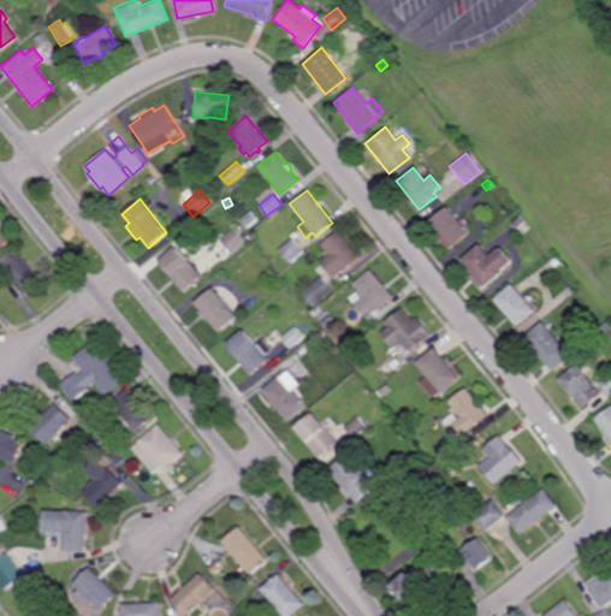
[(458,221),(462,218),(469,226),(464,230),(467,234),(449,249),(439,237),(442,236),(429,221),(446,207),(458,221)]
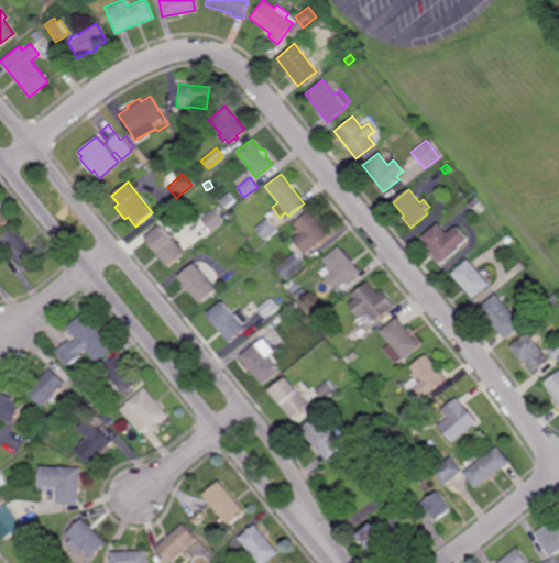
[(474,214),(466,203),(473,197),(482,208),(474,214)]
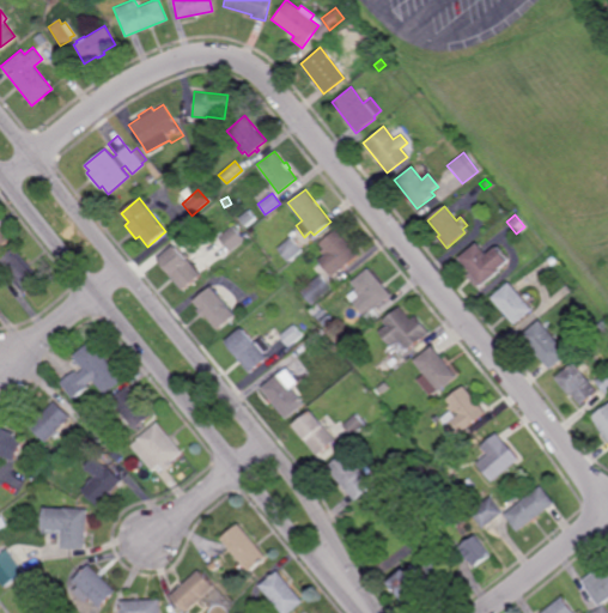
[(229,253),(216,238),(230,225),(243,240),(229,253)]
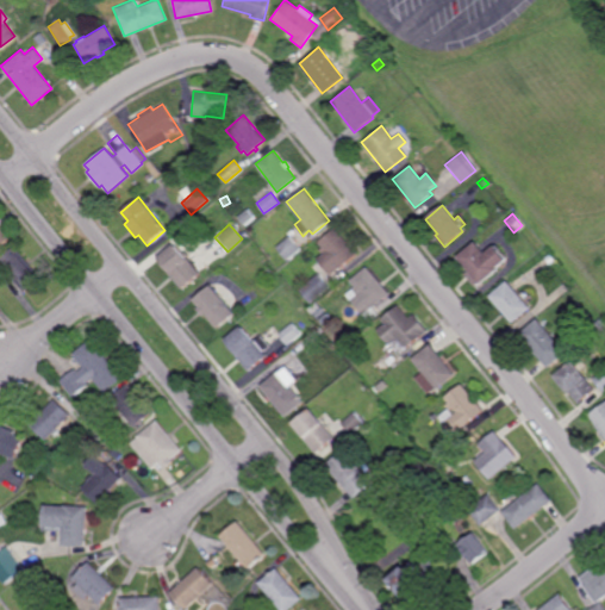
[(329,275),(317,257),(322,254),(319,249),(323,247),(318,241),(336,228),(355,255),(329,275)]
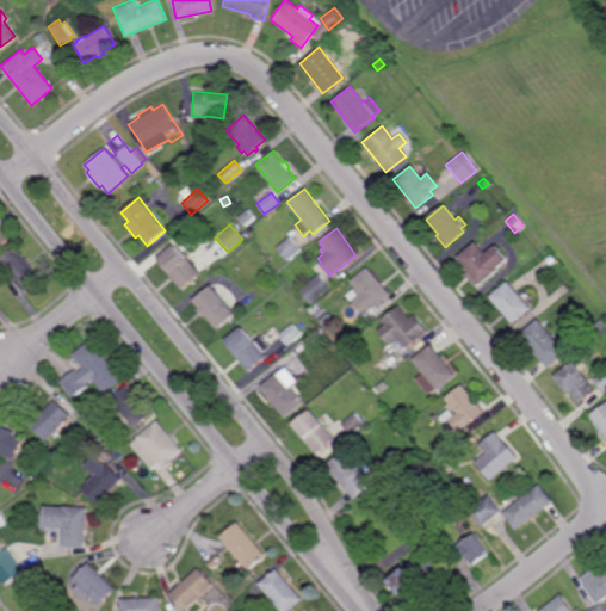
[(286,261),(276,247),(289,236),(301,250),(286,261)]
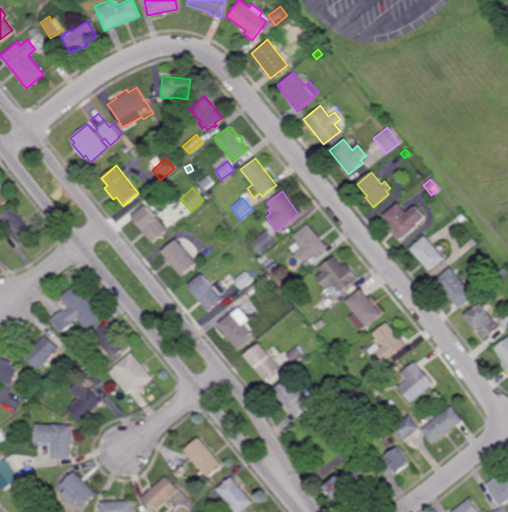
[(406,213),(414,206),(423,218),(416,224),(417,226),(402,239),(383,216),(398,203),(406,213)]
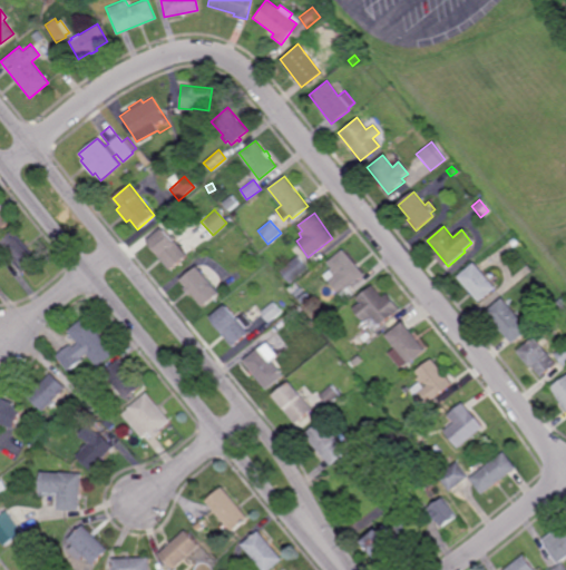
[(169,236),(172,234),(178,241),(176,243),(186,255),(168,271),(156,256),(158,255),(146,241),(162,227),(169,236)]
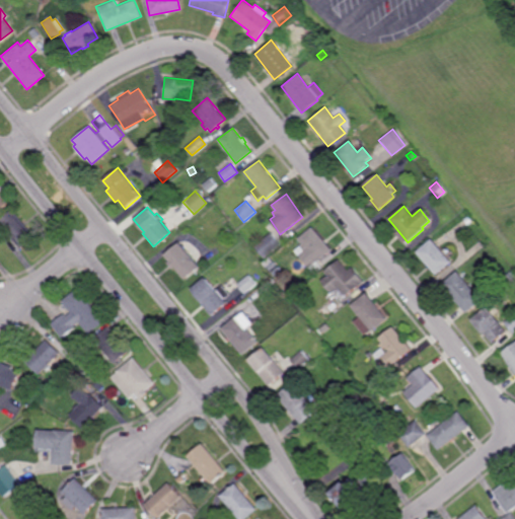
[(18,249),(15,245),(12,247),(7,240),(9,237),(0,225),(0,218),(11,209),(33,237),(18,249)]
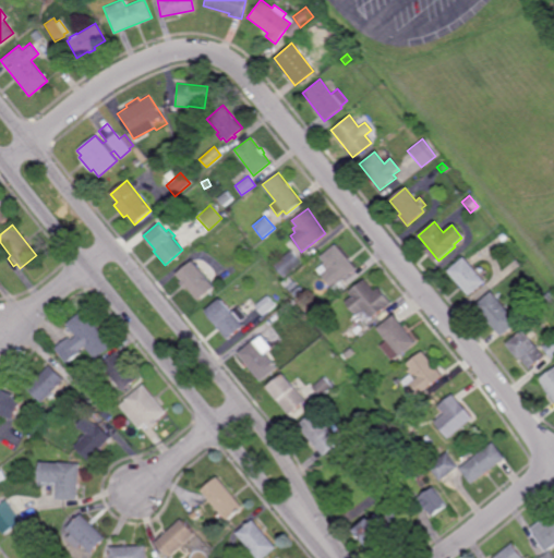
[(498,243),(495,238),(502,233),(505,239),(498,243)]
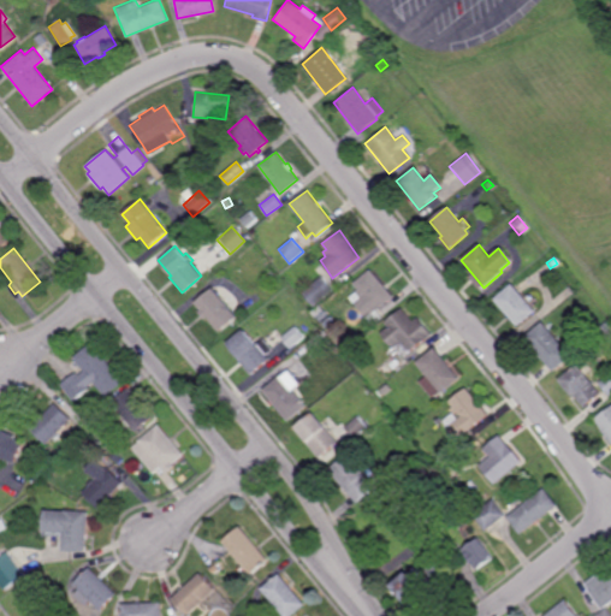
[(369,326),(346,297),(356,290),(351,284),(368,270),(391,297),(374,312),(380,318),(369,326)]
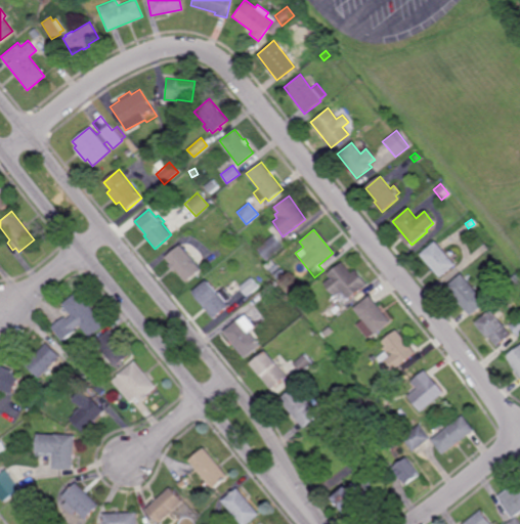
[(266,262),(256,250),(273,234),(284,247),(266,262)]
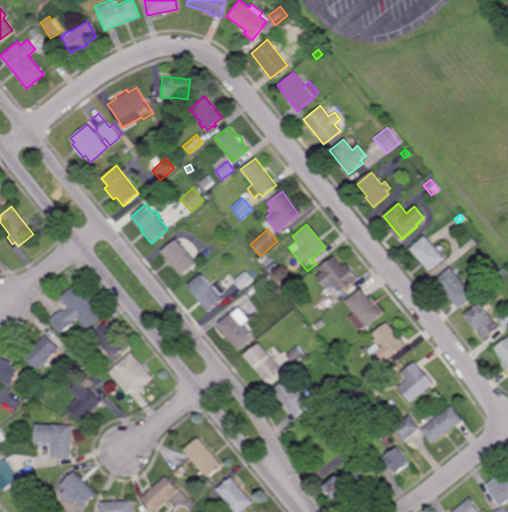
[(429,272),(409,249),(425,236),(444,259),(429,272)]
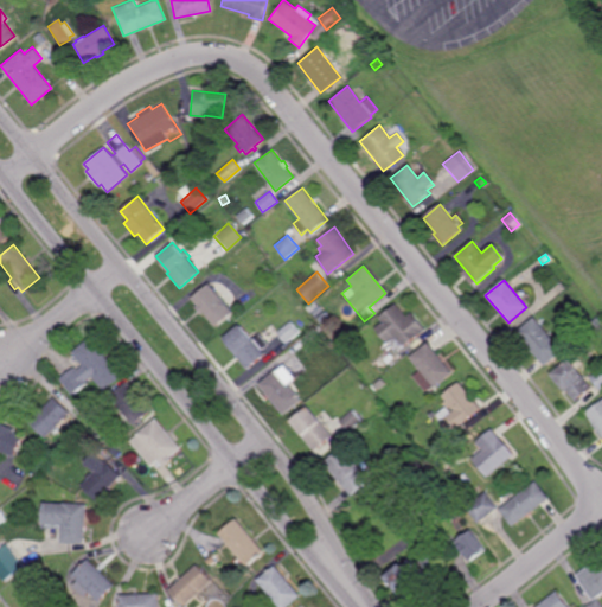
[(215,327),(203,313),(200,314),(196,307),(197,306),(191,298),(209,283),(232,313),(215,327)]
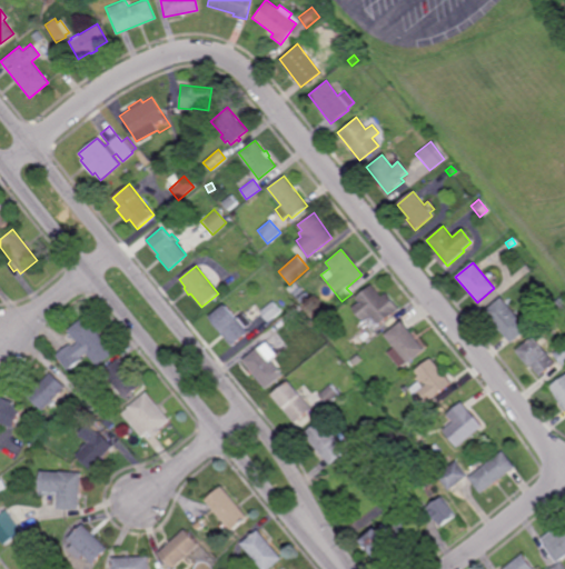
[(398,310),(378,327),(368,316),(362,322),(350,309),(357,302),(354,299),(369,285),(380,298),(385,293),(398,310)]
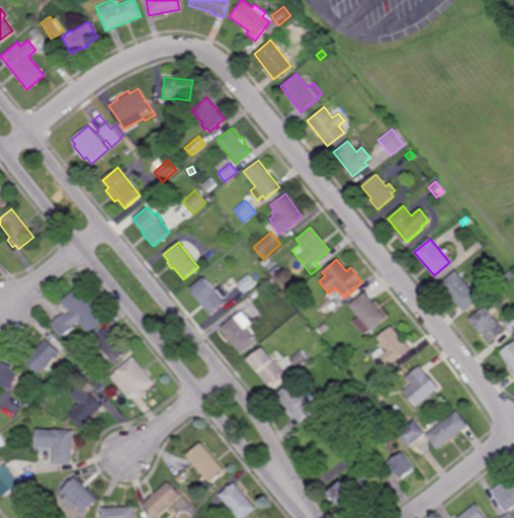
[(273,276),(265,266),(271,261),(279,271),(273,276)]
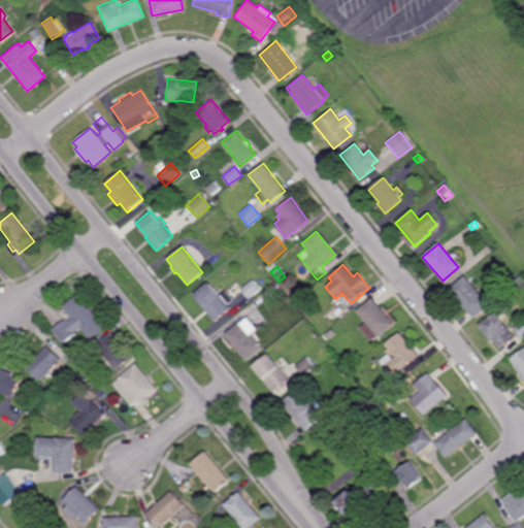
[(479,294),(485,290),(493,300),(487,304),(489,306),(472,319),(449,290),(465,276),(479,294)]
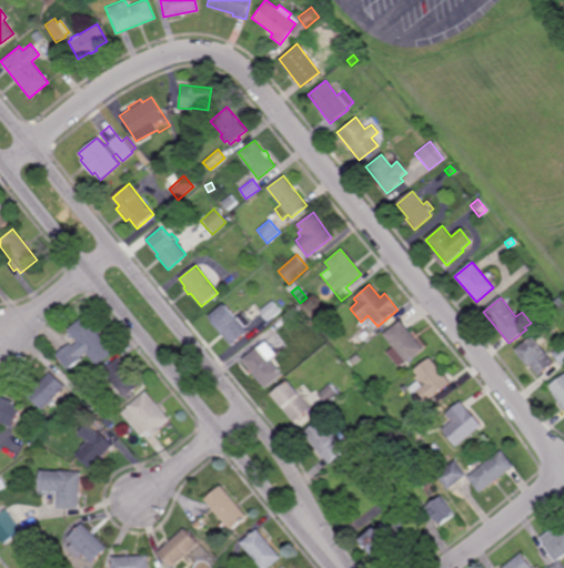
[(554,307),(550,304),(556,297),(561,301),(554,307)]
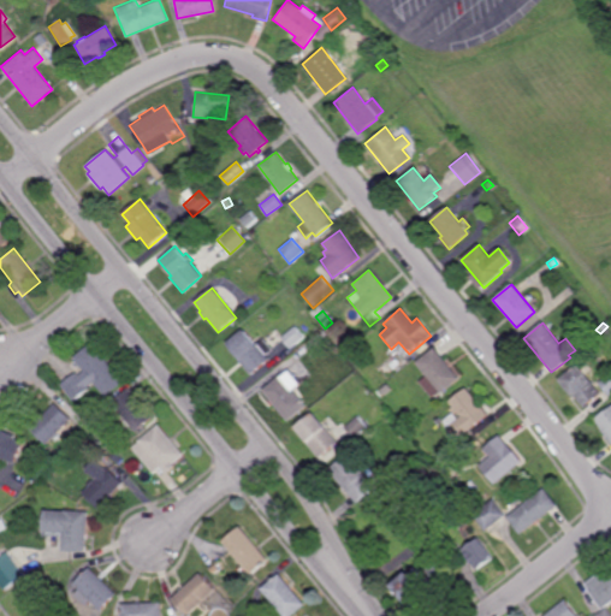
[(290,348),(282,338),(294,326),(303,337),(290,348)]
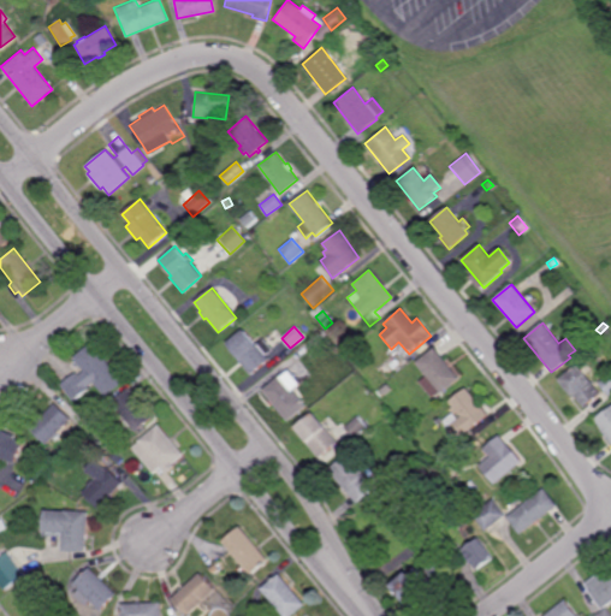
[(253,333),(249,337),(256,344),(264,338),(272,350),(266,355),(270,360),(250,375),(237,361),(239,359),(226,344),(243,330),(244,331),(248,327),(253,333)]
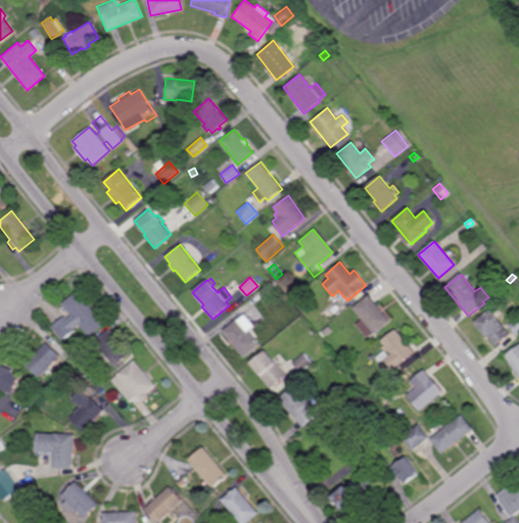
[(104,324),(88,337),(78,325),(74,329),(75,330),(61,341),(50,327),(63,316),(65,319),(69,316),(60,304),(77,291),(104,324)]
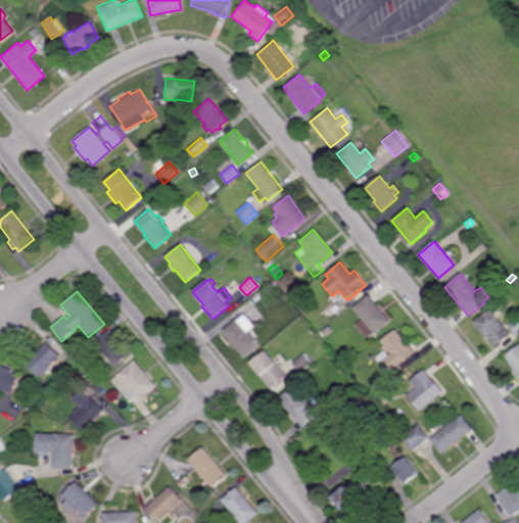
[(298,302),(295,297),(300,293),(303,298),(298,302)]
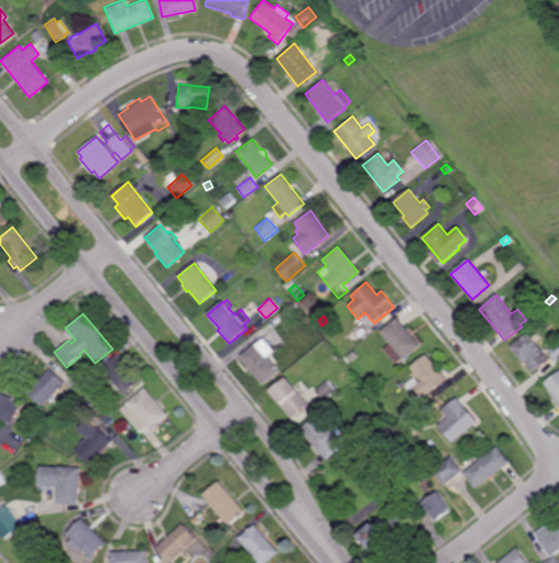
[(403,361),(380,332),(397,318),(420,346),(403,361)]
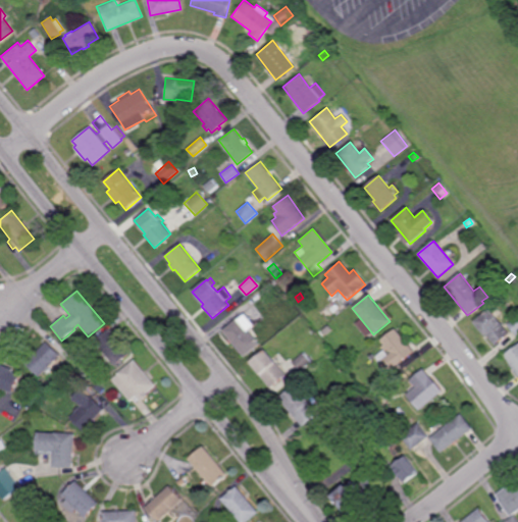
[(337,314),(332,308),(344,299),(348,305),(337,314)]
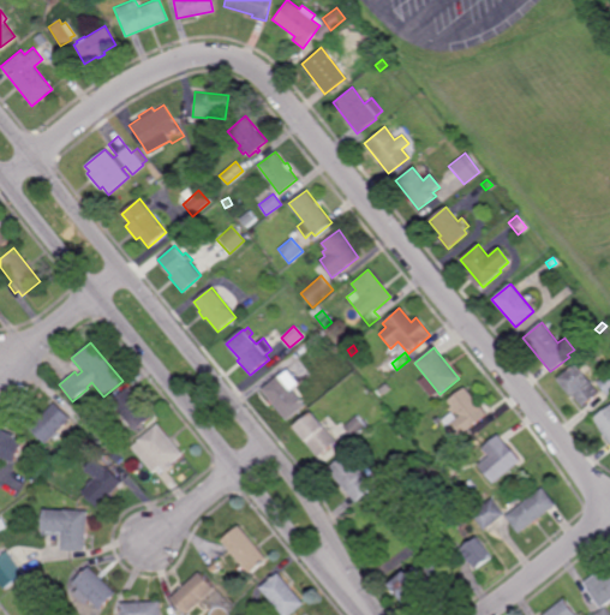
[(382,374),(377,368),(384,364),(388,369),(382,374)]
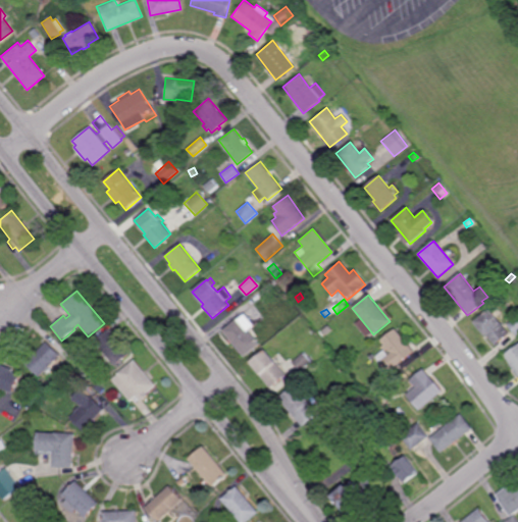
[(493,346),(486,336),(484,338),(472,323),(488,310),(507,334),(493,346)]
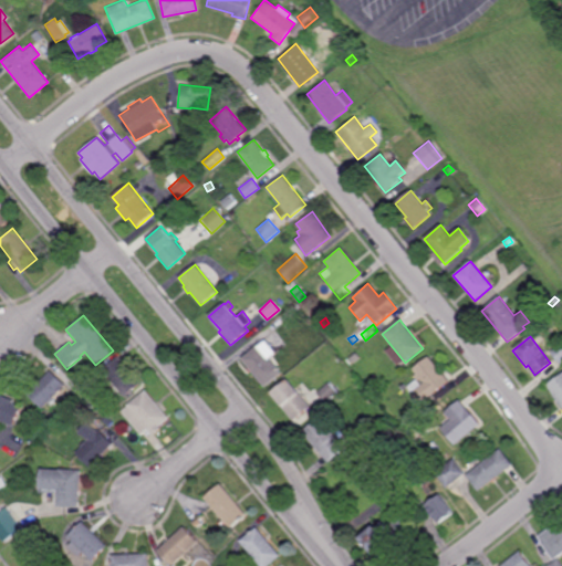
[(277,354),(270,359),(281,374),(264,388),(241,358),(259,344),(260,345),(266,341),(277,354)]
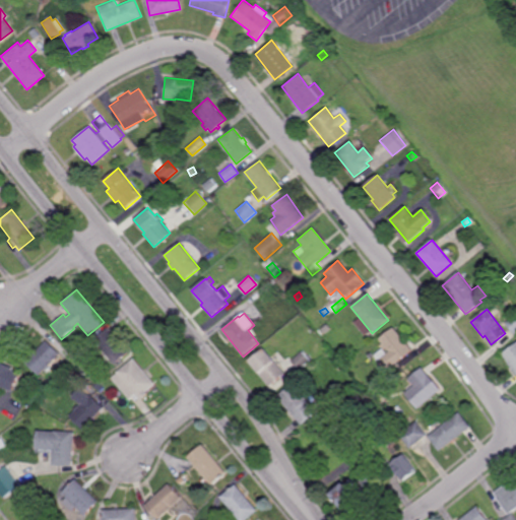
[(515,332),(512,336),(503,324),(515,313),(515,332)]
